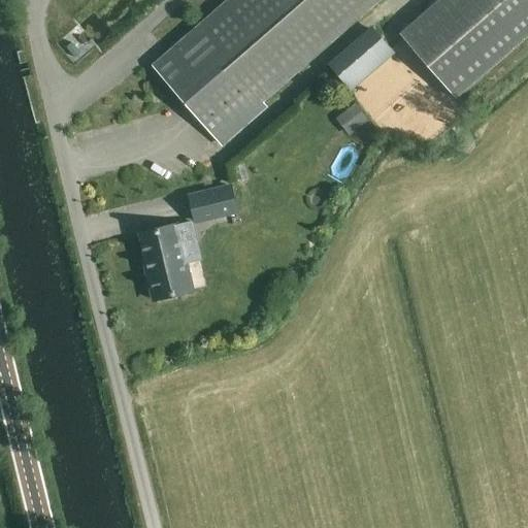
[(222,145),(265,107),(261,103),(378,0),(230,0),(154,67),(222,145)]
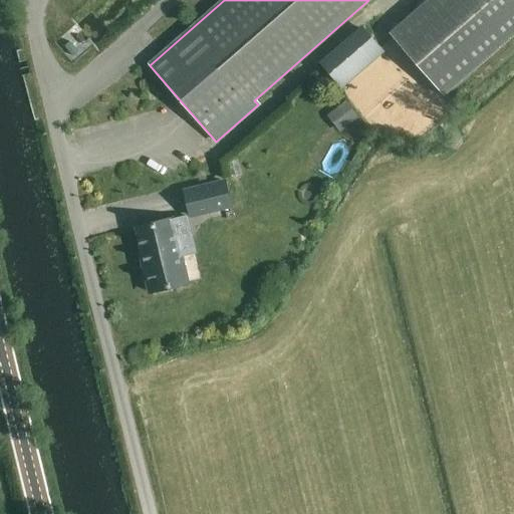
[(513,0),(428,0),(389,34),(444,97),(513,36),(513,0)]
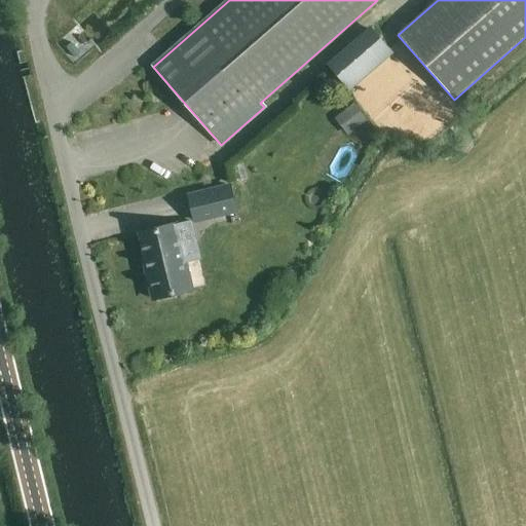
[(349,90),(393,53),(372,28),(328,65),(349,90)]
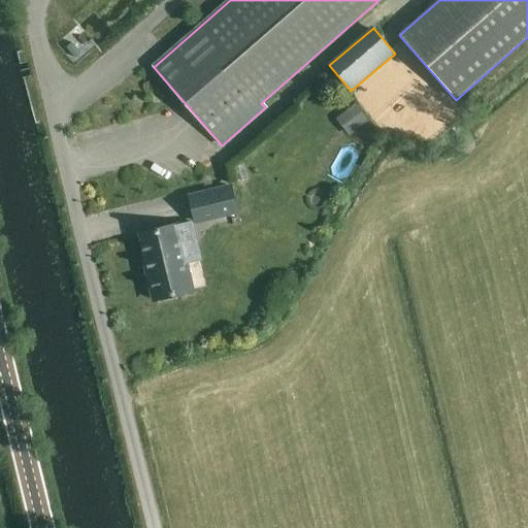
[(351,136),(369,121),(357,104),(337,120),(351,136)]
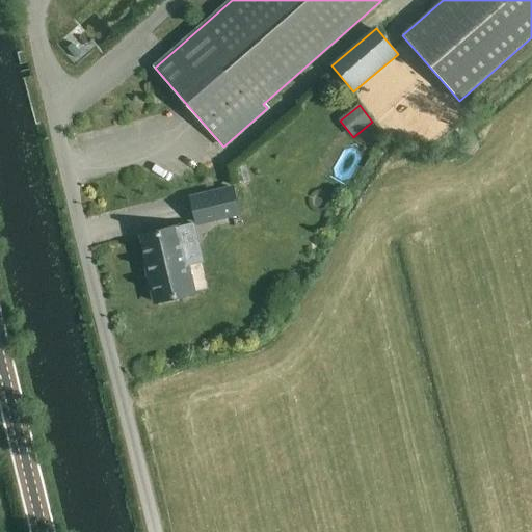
[(197,224),(238,215),(232,188),(191,198),(197,224)]
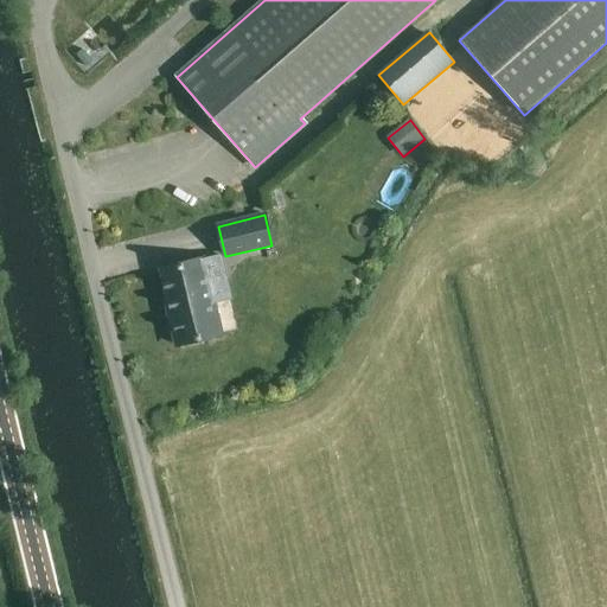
[(177,346),(222,334),(213,304),(230,299),(219,256),(161,270),(172,313),(168,314),(177,346)]
